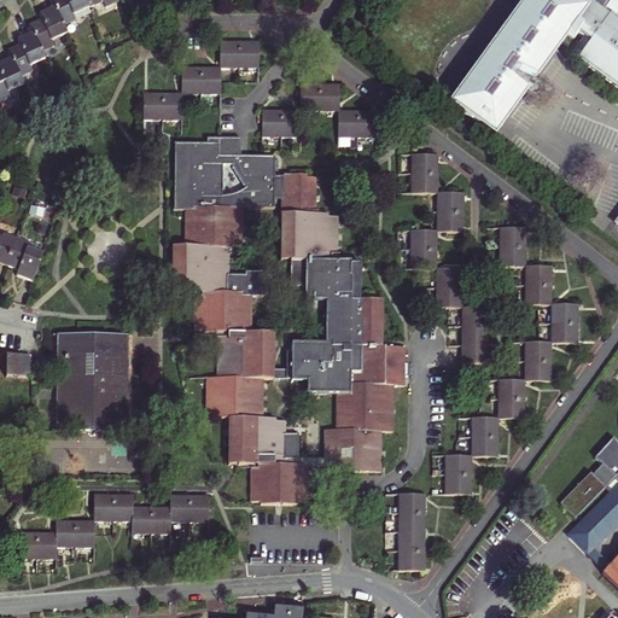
[(51,0),(54,7),(63,27),(76,21),(74,16),(89,9),(85,0),(51,0)]
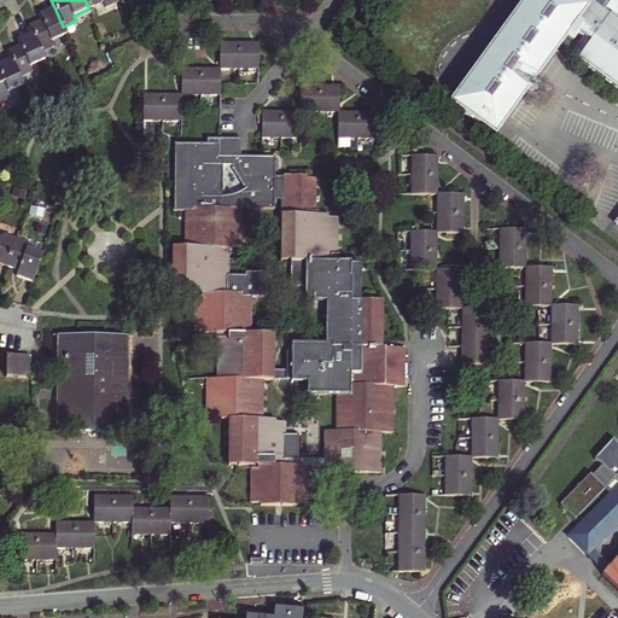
[(584,9),(571,0),(526,0),(453,104),(494,135),(566,34),(584,9)]
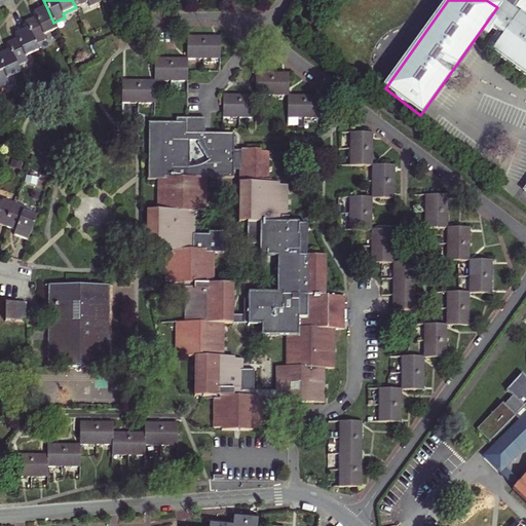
[(525,0),(486,0),(497,7),(482,29),(487,33),(490,28),(502,36),(492,50),(525,74),(525,0)]
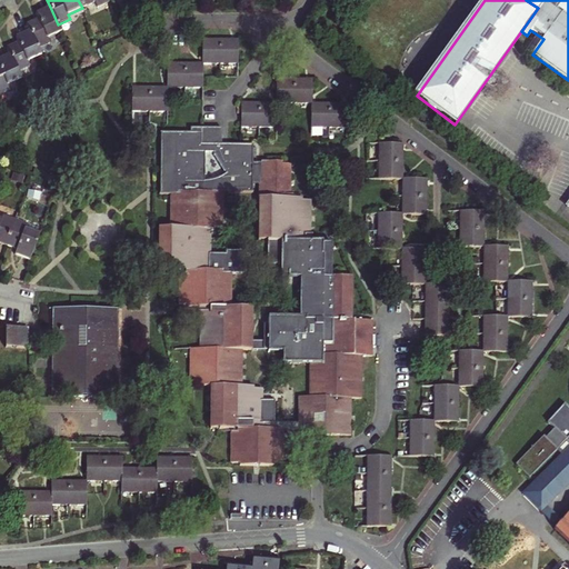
[(30,30),(39,48),(50,43),(48,38),(61,31),(58,25),(50,7),(36,13),(38,19),(28,25),(30,30)]
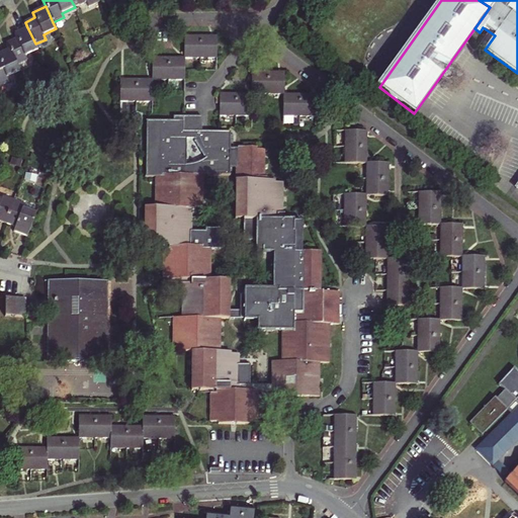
[(62,13),(64,17),(77,11),(75,7),(62,13)]
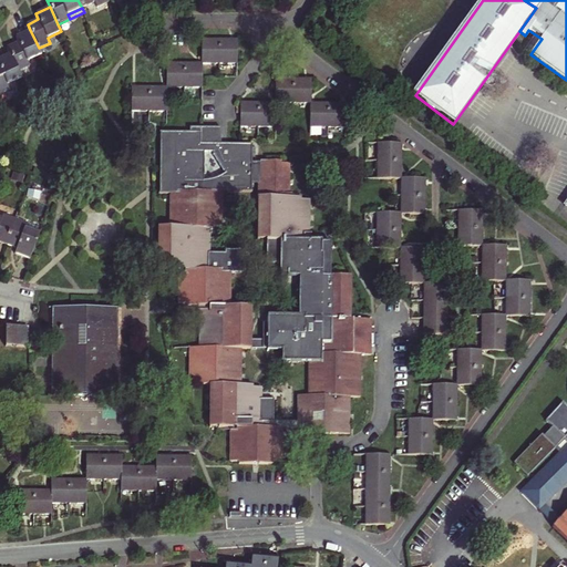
[(7,47),(10,53),(19,71),(30,66),(28,60),(41,54),(39,48),(30,30),(16,37),(18,42),(7,47)]
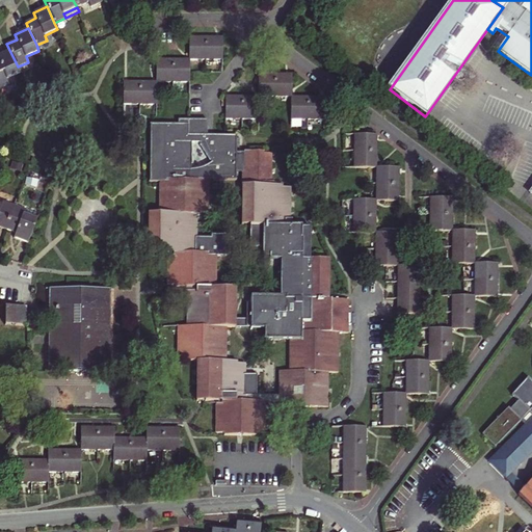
[(214,37),(206,37),(196,37),(189,37),(189,59),(222,59),(222,37),(214,37)]
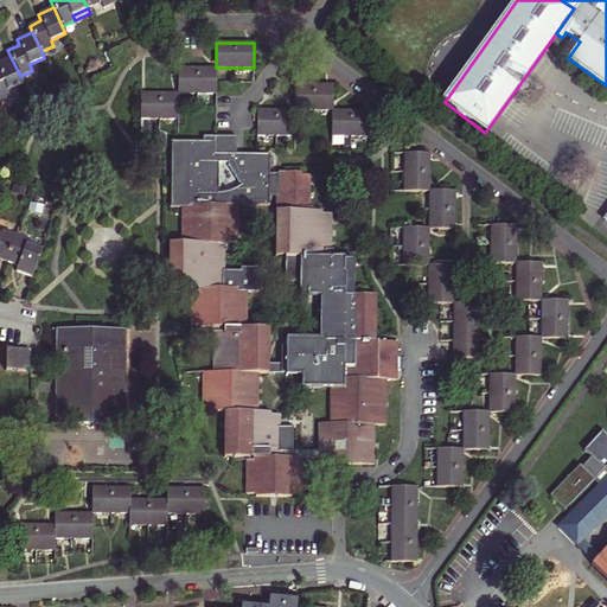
[(0,101),(11,96),(8,90),(23,83),(20,76),(11,57),(0,62),(0,101)]
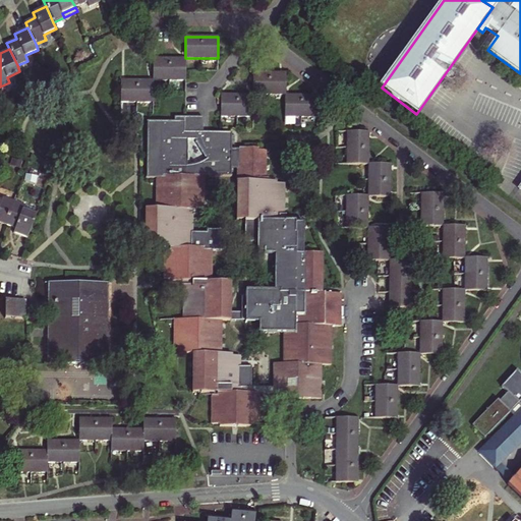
[(154,80),(170,80),(185,80),(185,58),(177,58),(163,58),(154,58),(154,80)]
